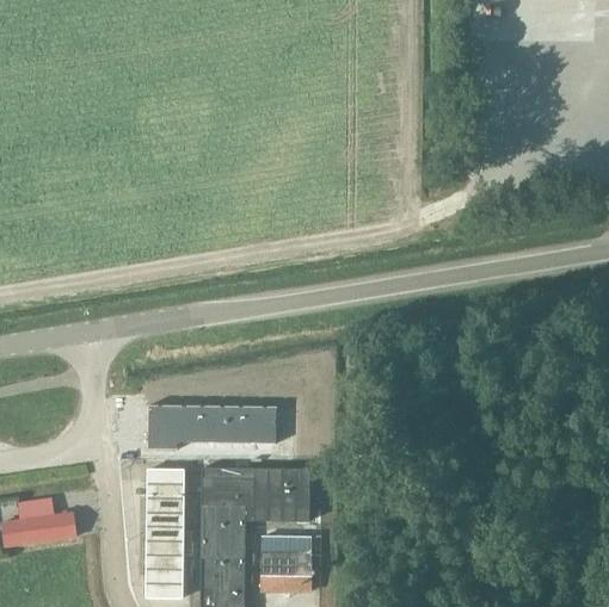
[(277,406),(149,404),(149,446),(178,446),(178,440),(277,441),(277,406)]
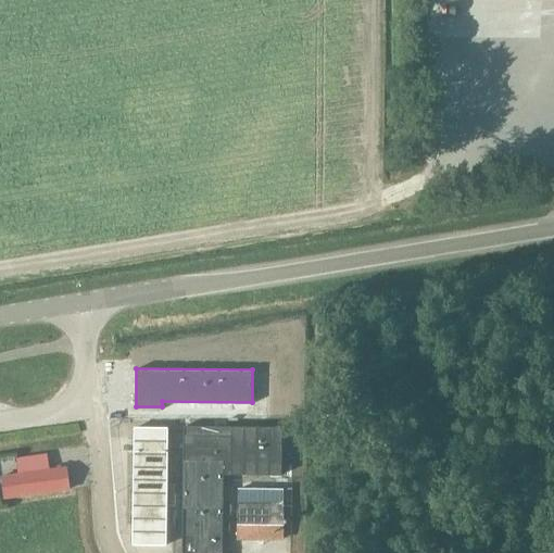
[(226,428),(226,418),(204,418),(204,427),(226,428)]
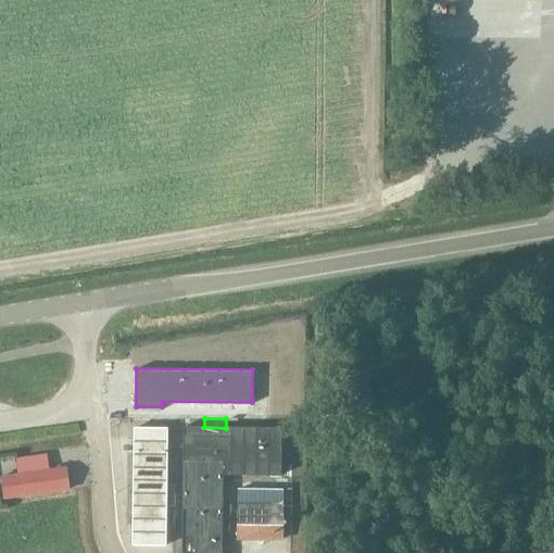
[(183,552),(223,552),(224,473),(282,474),(282,426),(233,425),(233,434),(185,434),(183,552)]
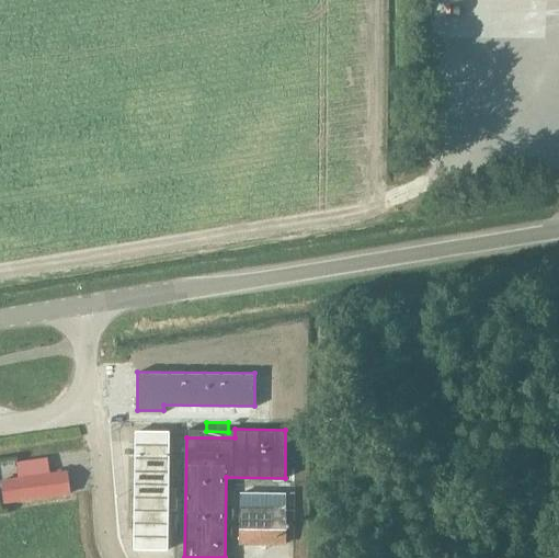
[(168,548),(170,431),(137,430),(135,547),(168,548)]
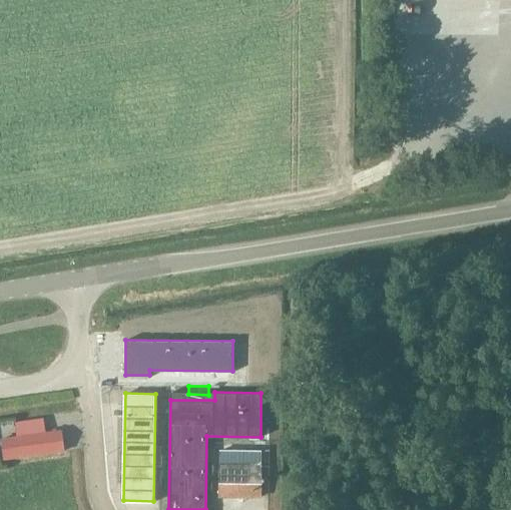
[(5,457),(64,449),(61,428),(2,436),(5,457)]
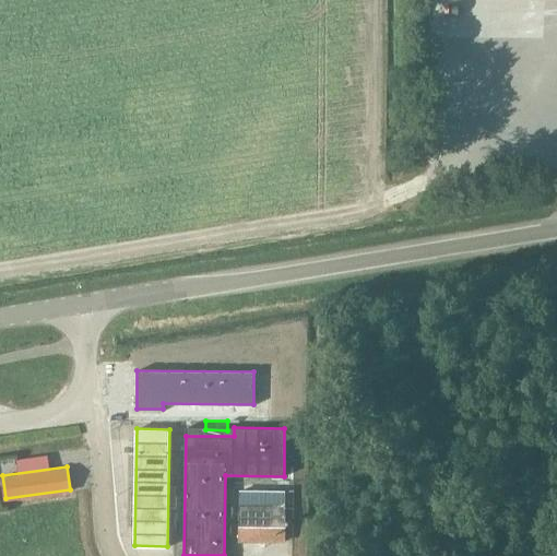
[(273,487),(273,504),(240,503),(239,541),(285,541),(286,487),(273,487)]
